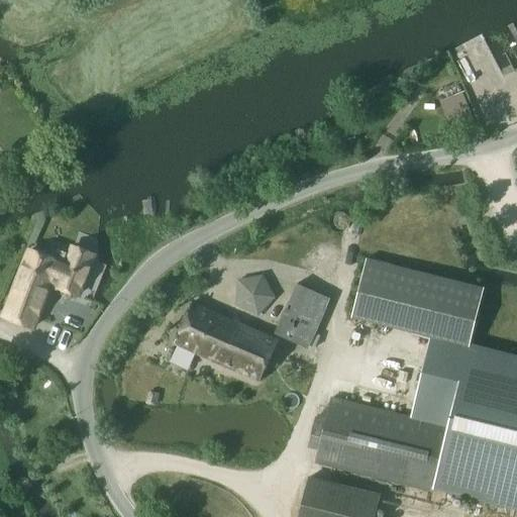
[(461,93),(440,102),(453,133),(475,125),(461,93)]
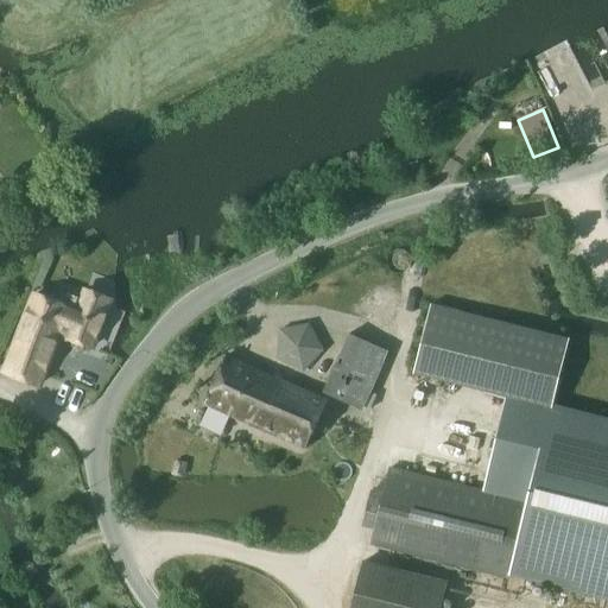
[(93,349),(111,302),(87,292),(78,315),(69,311),(69,309),(36,296),(5,374),(39,387),(59,333),(69,336),(68,340),(93,349)]
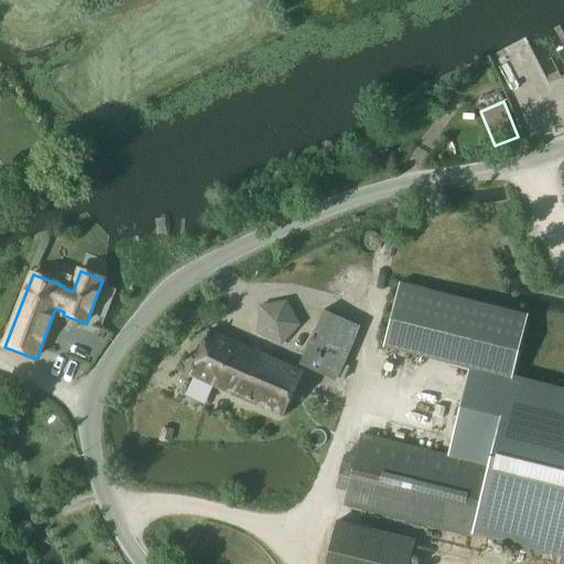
[(383,348),(470,370),(511,380),(528,316),(399,283),(383,348)]
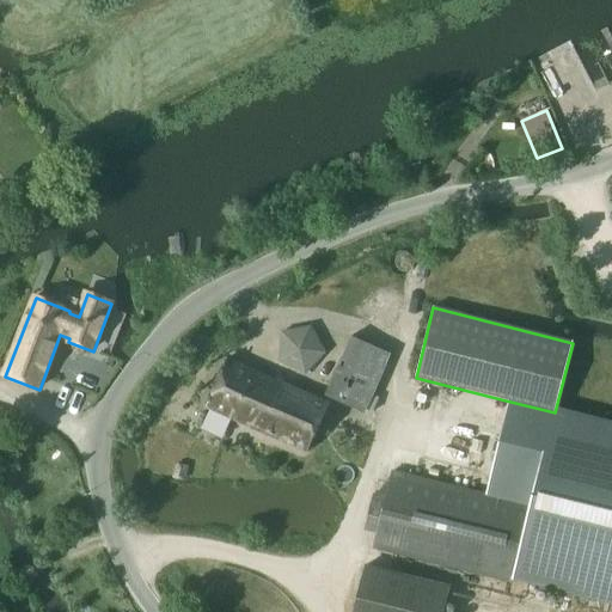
[(304,375),(325,354),(311,329),(282,335),(279,362),(304,375)]
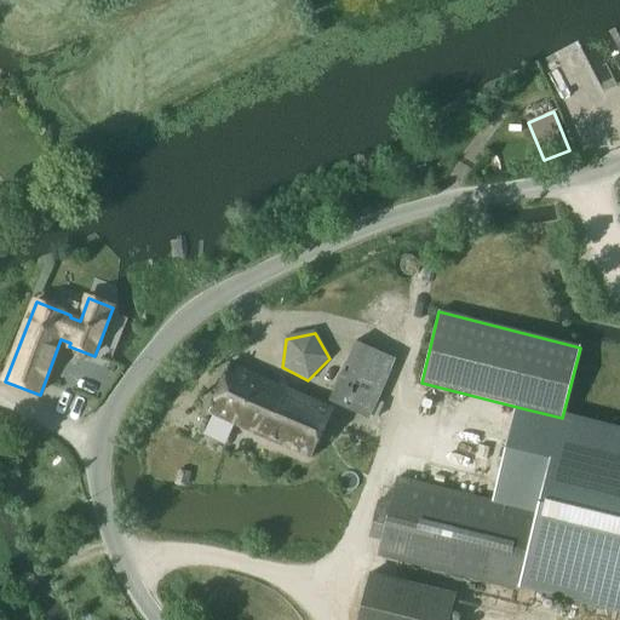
[(368,418),(395,359),(355,342),(329,401),(368,418)]
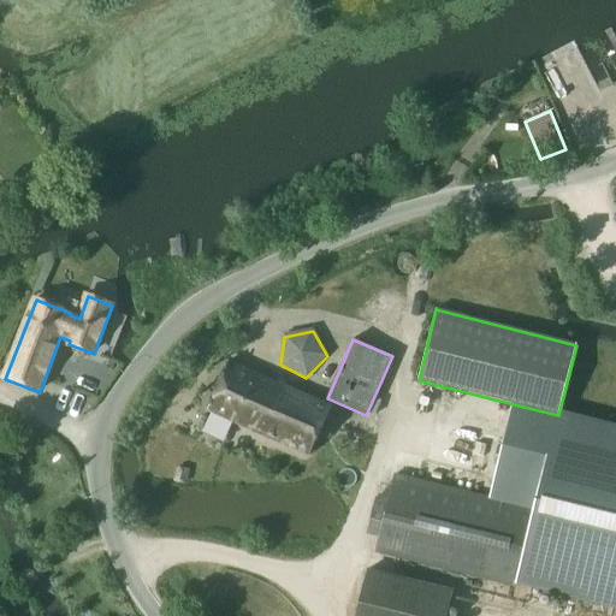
[(308,456),(330,408),(312,400),(231,365),(208,412),(308,456)]
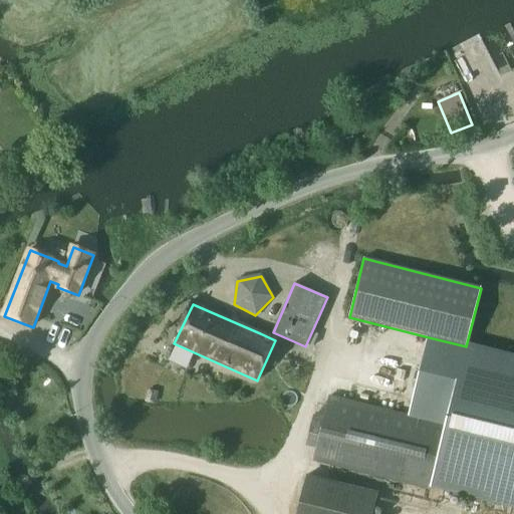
[(513,358),(466,346),(429,337),(409,416),(330,396),(324,418),(314,415),(305,447),(316,450),(314,461),(430,490),(433,482),(513,502),(513,358)]
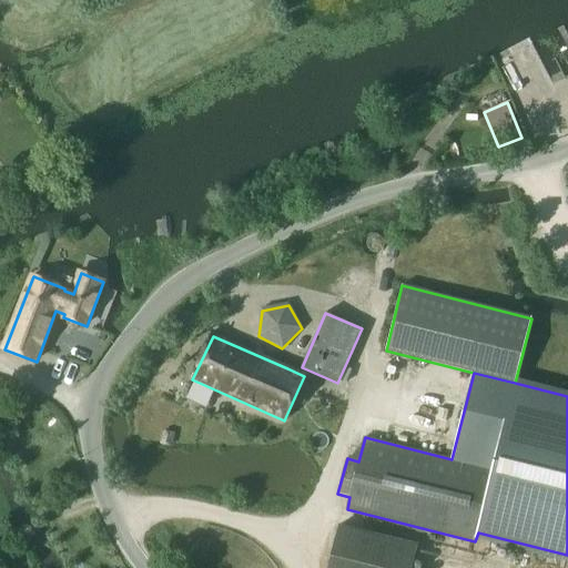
[(340,526),(328,567),(411,567),(417,545),(340,526)]
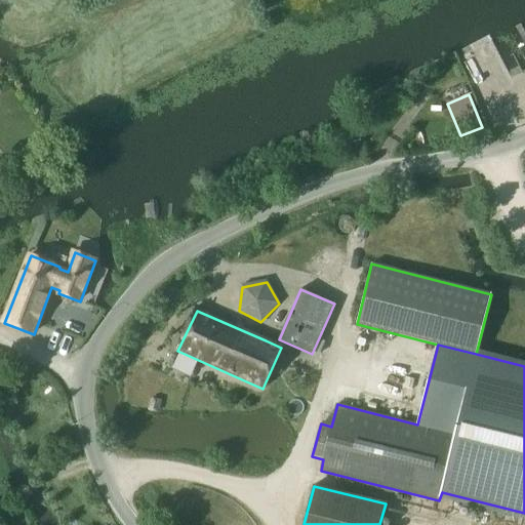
All buildings are outlined.
